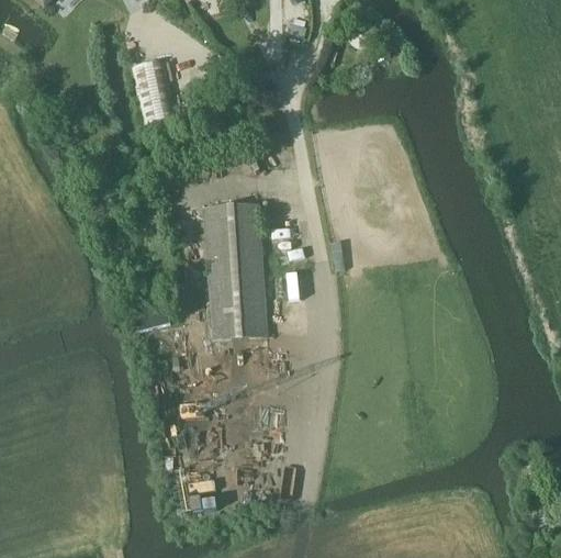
[(349,29),(348,33),(348,35),(349,40),(350,42),(352,44),(355,46),(358,47),(361,48),(365,48),(369,46),(371,45),(373,43),(376,40),(376,37),(377,34),(377,32),(376,29),(374,26),(372,24),(370,22),(367,21),(365,20),(361,20),(358,21),(356,22),(354,23),(352,24),(350,26),(349,29)]
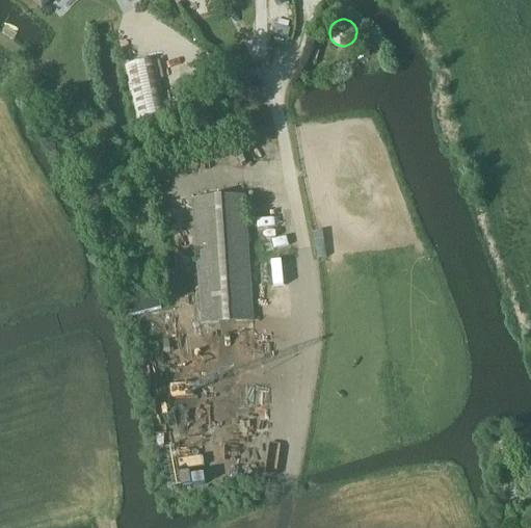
[(136,117),(167,110),(155,55),(124,62),(136,117)]
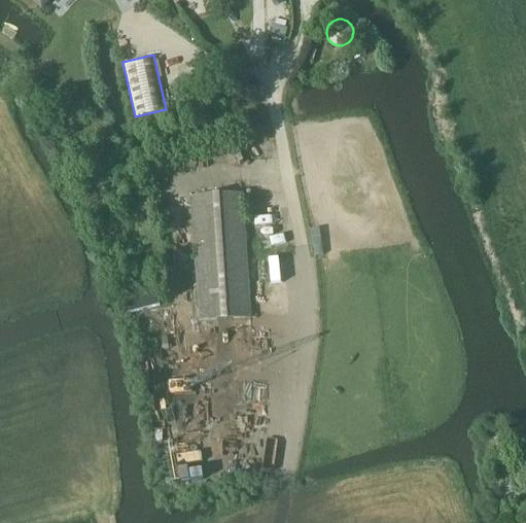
[(245,253),(241,193),(190,195),(195,255),(245,253)]
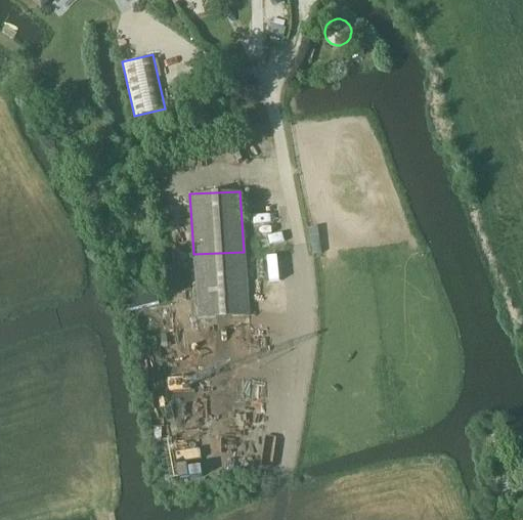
[(193,254),(198,315),(249,313),(244,252),(193,254)]
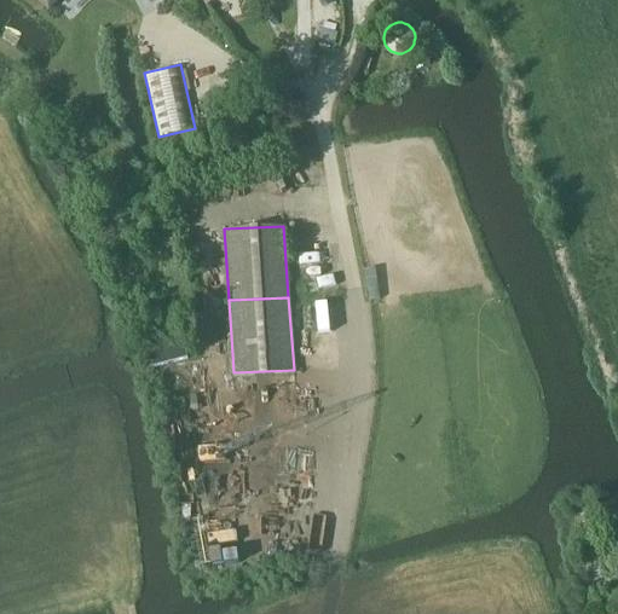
[(183,340),(144,351),(149,364),(186,353),(183,340)]
